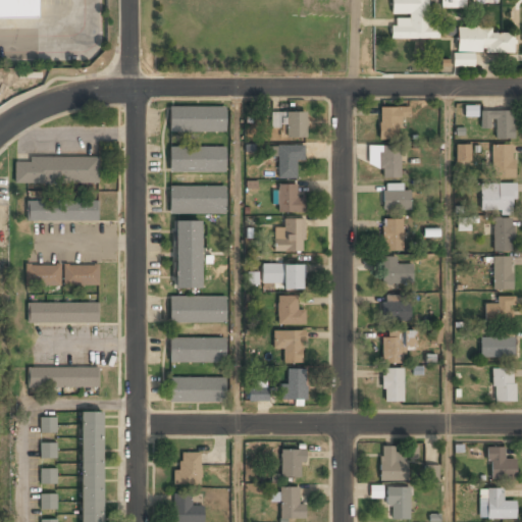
[(33,0),(33,18),(0,18),(0,0),(33,0)]
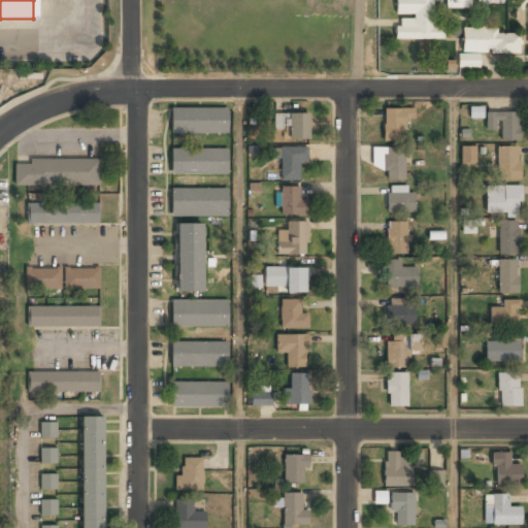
[(395,0),(395,39),(437,39),(436,0),(395,0)]
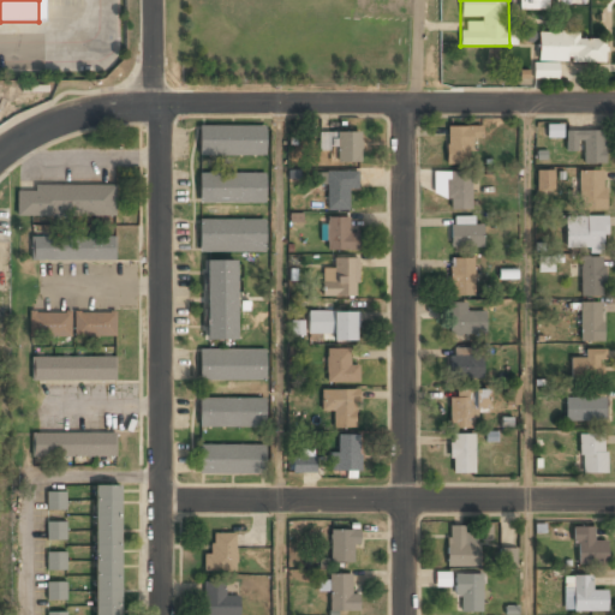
[(537,35),(537,63),(605,64),(605,36),(537,35)]
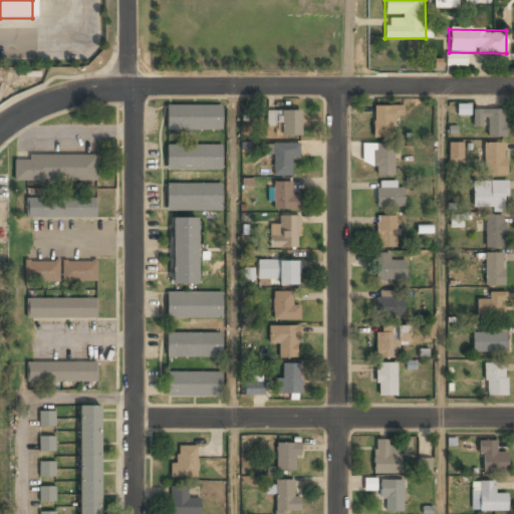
[(467,52),(446,52),(446,65),(467,65),(467,52)]
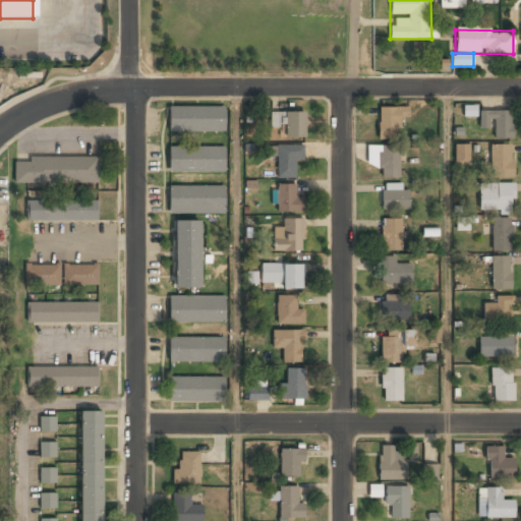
[(224,105),(168,105),(168,130),(224,130),(224,105)]
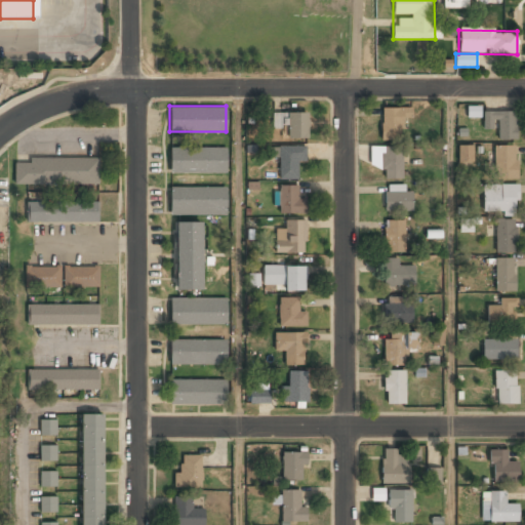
[(401,119),(410,119),(410,108),(380,108),(380,140),(401,140),(401,119)]
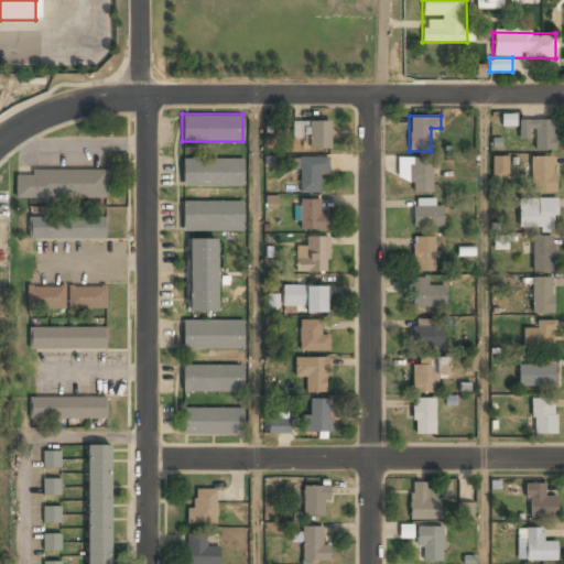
[(292,120),(292,137),(307,137),(307,149),(331,149),(331,120),(292,120)]
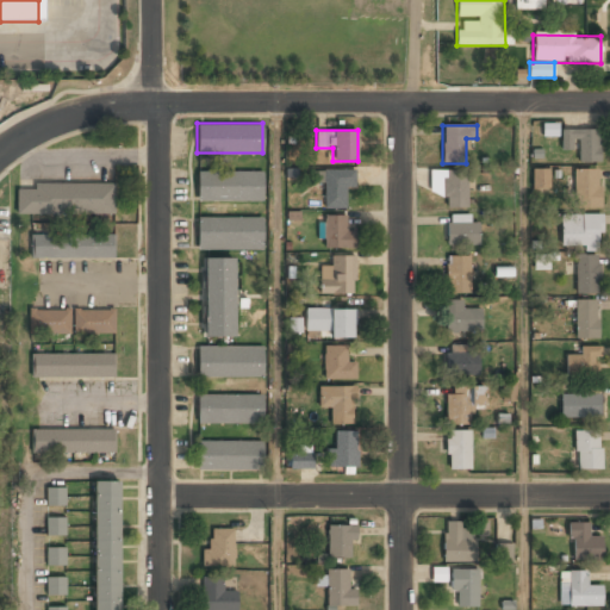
[(599,130),(561,130),(561,149),(578,149),(578,161),(599,161),(599,130)]
